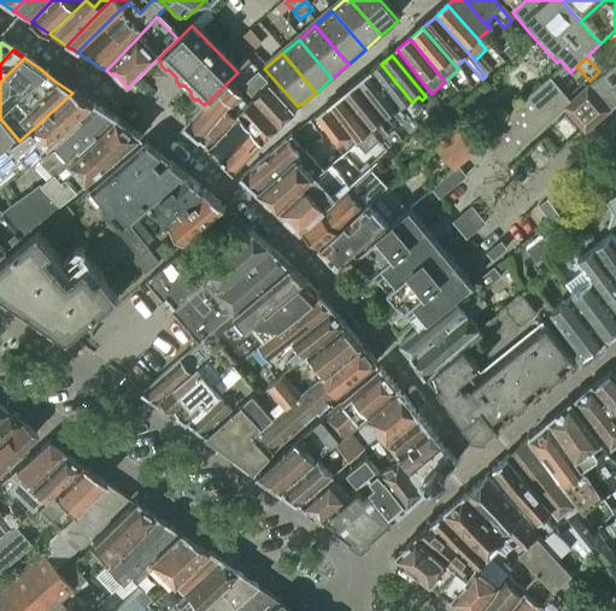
[(486,76),(488,77),(491,75),(480,62),(476,64),(486,76)]
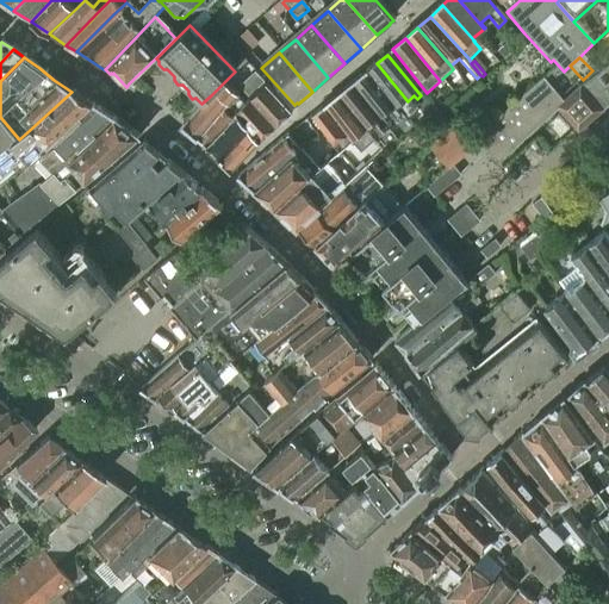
[(366,73),(406,123),(417,112),(408,101),(377,63),(366,73)]
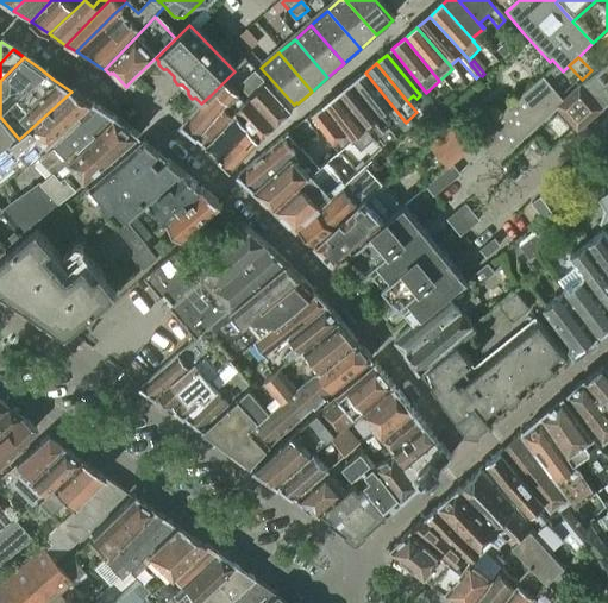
[(607,67),(594,79),(607,95),(607,67)]
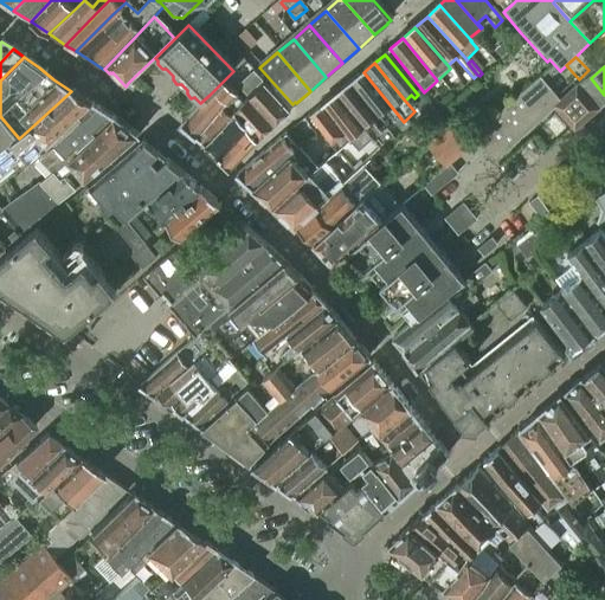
[(349,84),(378,118),(384,114),(393,126),(387,130),(394,141),(410,128),(404,122),(364,72),(349,84)]
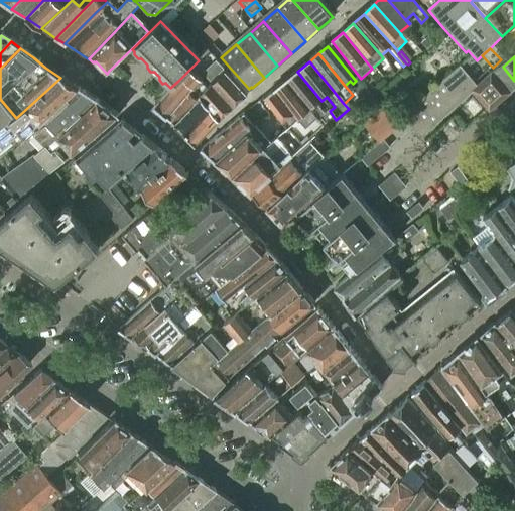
[(509,96),(514,90),(514,81),(503,67),(492,76),(509,96)]
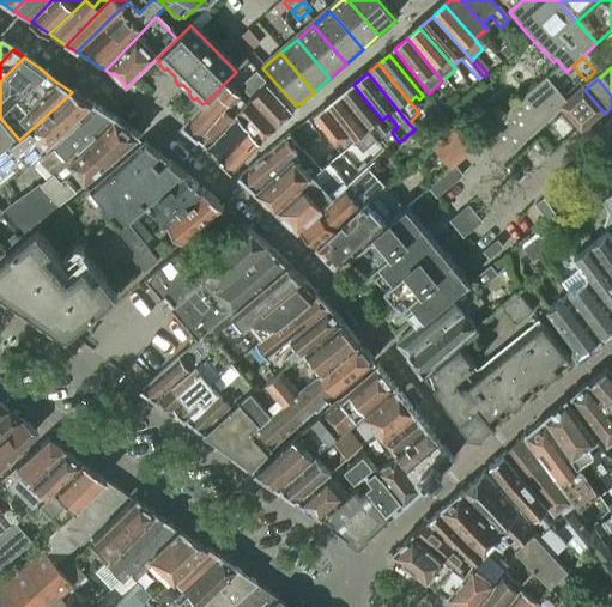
[(545,82),(477,140),(500,165),(556,115),(552,111),(552,108),(562,99),(545,82)]
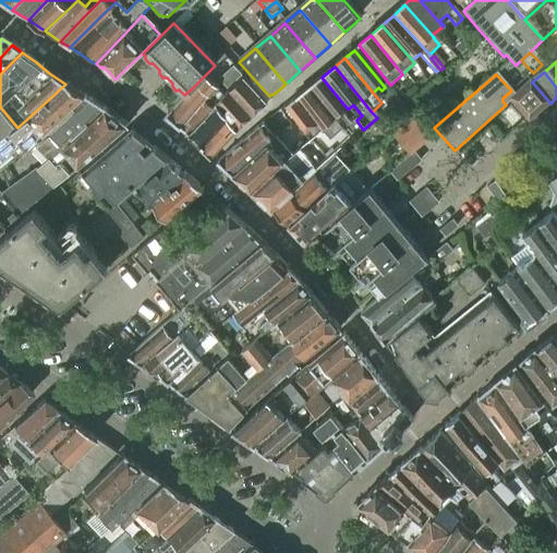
[(336,121),(346,134),(347,133),(351,139),(361,130),(355,121),(350,124),(342,115),(348,109),(322,77),(309,88),(336,121)]
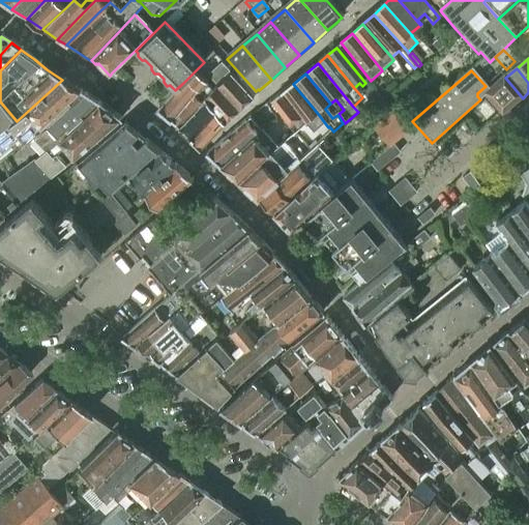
[(158,111),(170,121),(193,96),(196,93),(198,95),(206,86),(194,75),(175,91),(162,107),(158,111)]
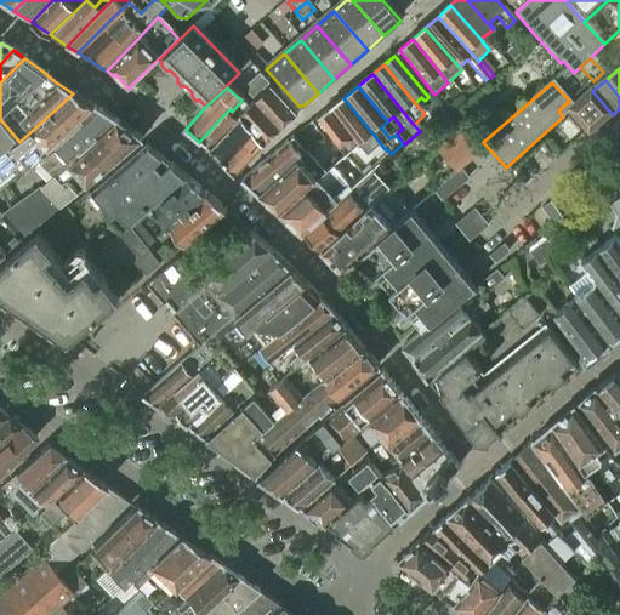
[(271,87),(255,103),(282,131),(297,115),(271,87)]
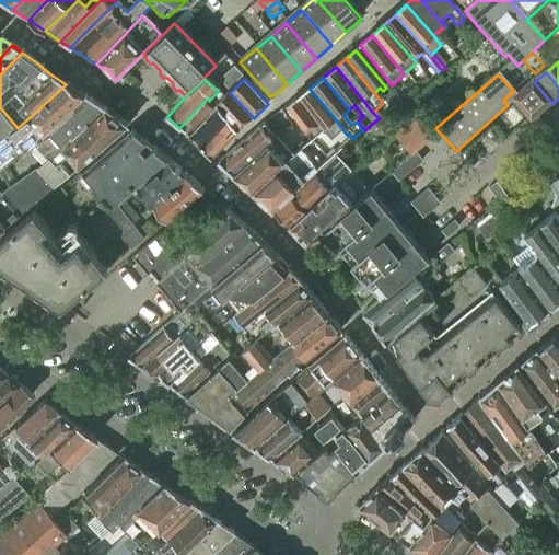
[(542,113),(552,104),(534,82),(523,91),(542,113)]
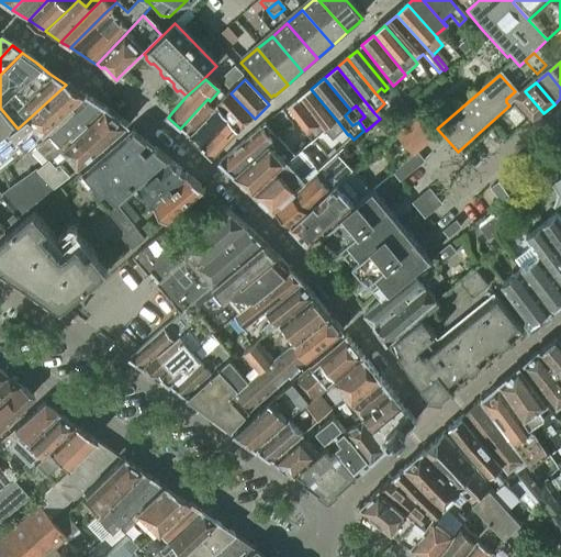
[(0,170),(26,153),(46,134),(85,98),(66,85),(18,129),(11,134),(0,142),(0,170)]
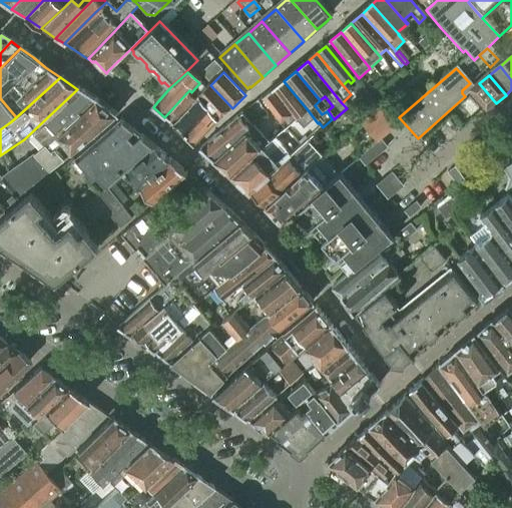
[(284,81),(273,90),(295,121),(309,111),(284,81)]
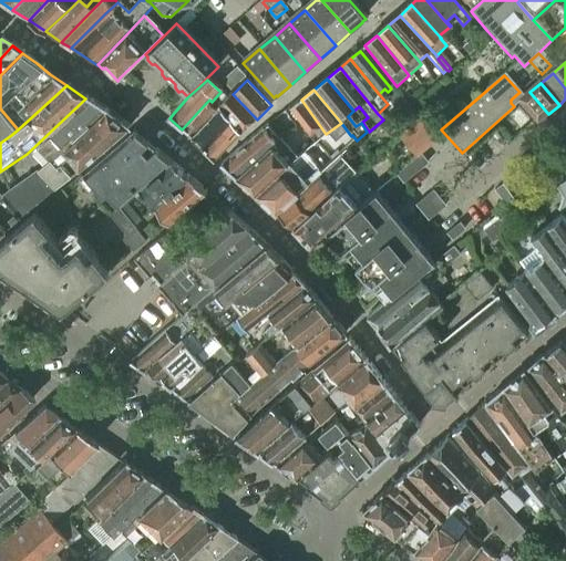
[(537,124),(548,114),(530,92),(517,103),(537,124)]
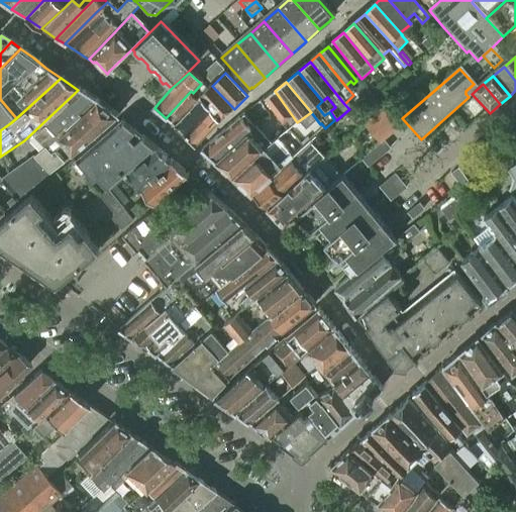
[(210,108),(223,119),(234,109),(212,86),(198,98),(210,108)]
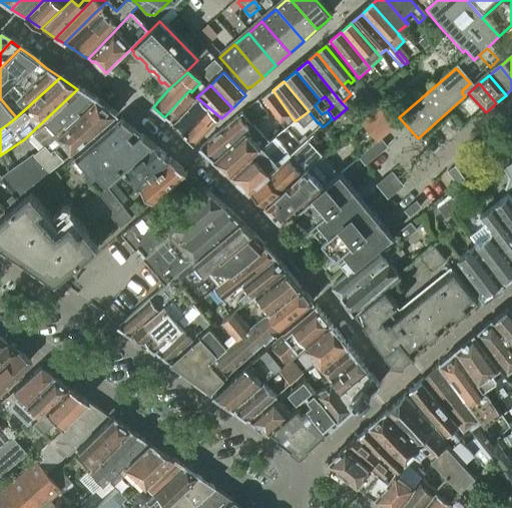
[(43,148),(32,157),(49,174),(63,162),(53,152),(61,146),(59,143),(60,142),(65,138),(62,135),(96,102),(77,89),(42,122),(46,126),(34,138),(43,148)]
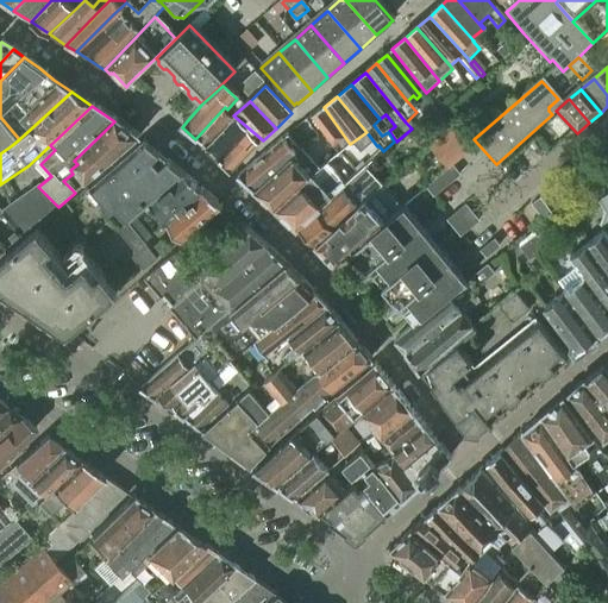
[(309,118),(337,156),(350,144),(324,107),(309,118)]
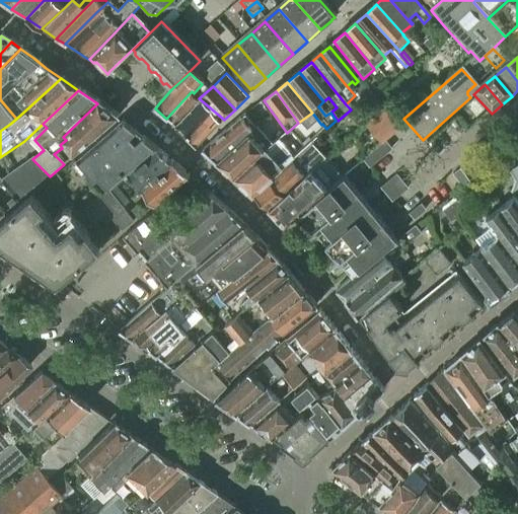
[(367,92),(359,99),(362,103),(370,96),(367,92)]
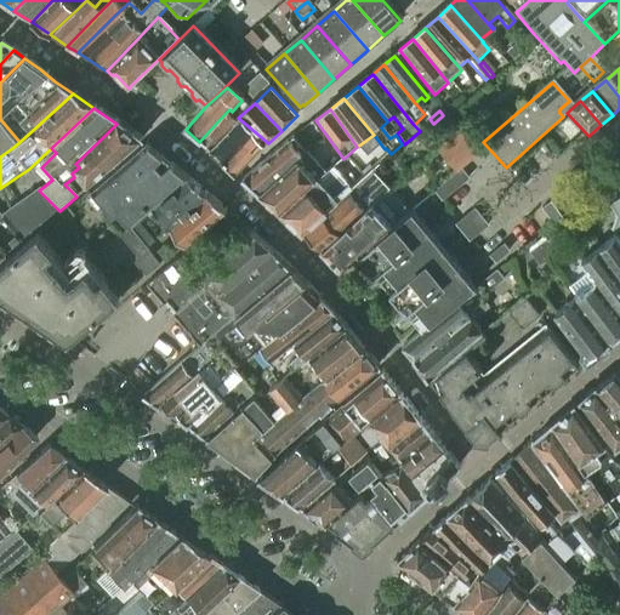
[(199,142),(209,151),(238,118),(235,115),(232,119),(226,113),(199,142)]
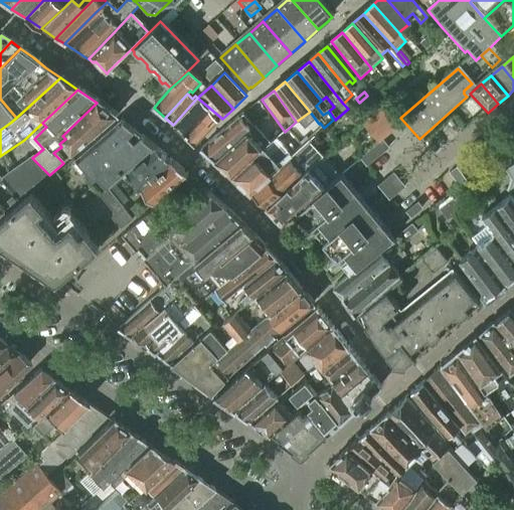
[(173,125),(184,135),(209,108),(197,98),(173,125)]
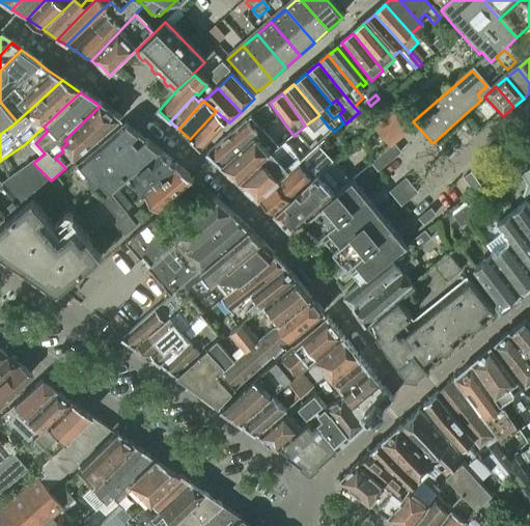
[(384,121),(394,114),(383,101),(372,108),(384,121)]
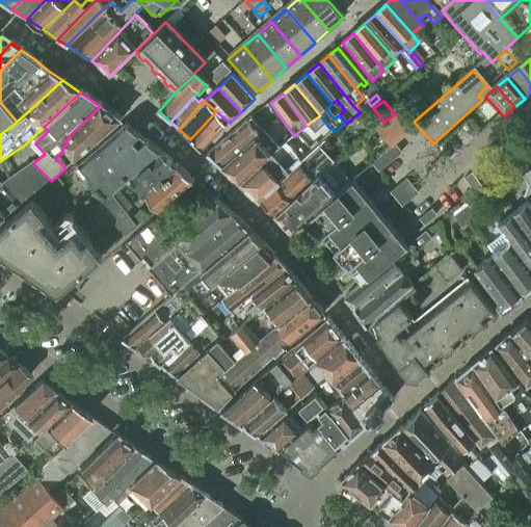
[(0,134),(10,127),(17,122),(0,102),(0,134)]
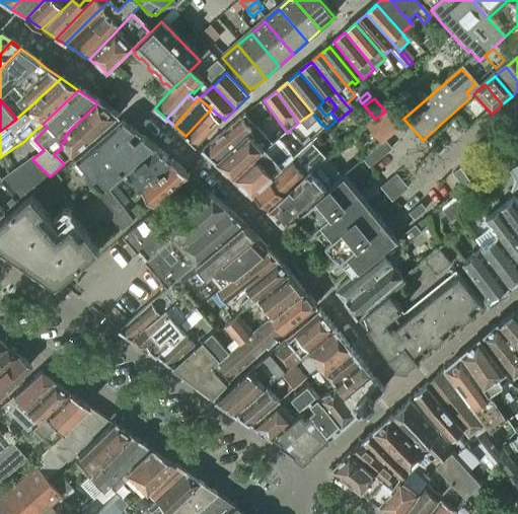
[(465,108),(475,119),(483,112),(473,101),(465,108)]
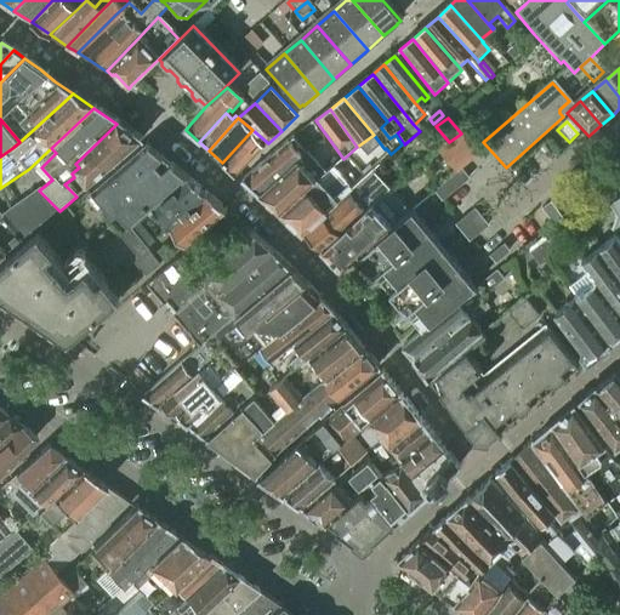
[(79,168),(73,172),(86,189),(142,142),(117,124),(75,164),(79,168)]
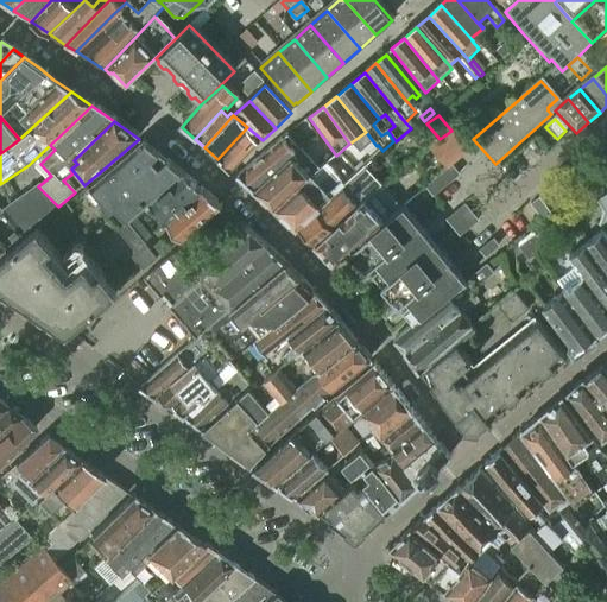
[(247,127),(217,159),(229,171),(263,140),(247,127)]
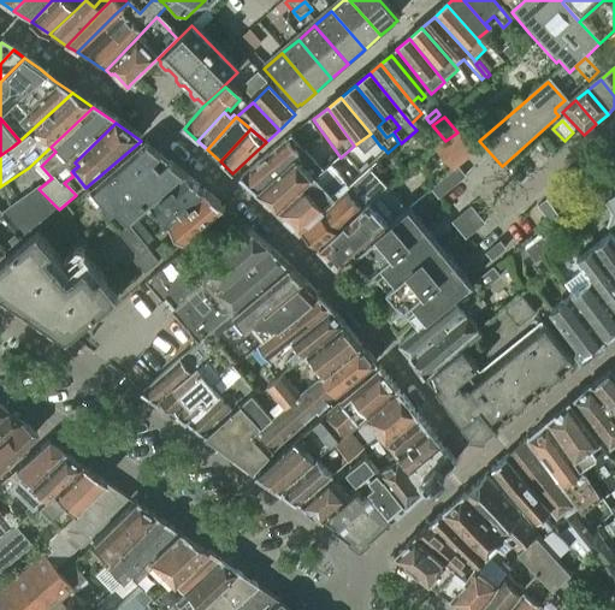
[(457,131),(445,142),(435,150),(453,173),(475,154),(457,131)]
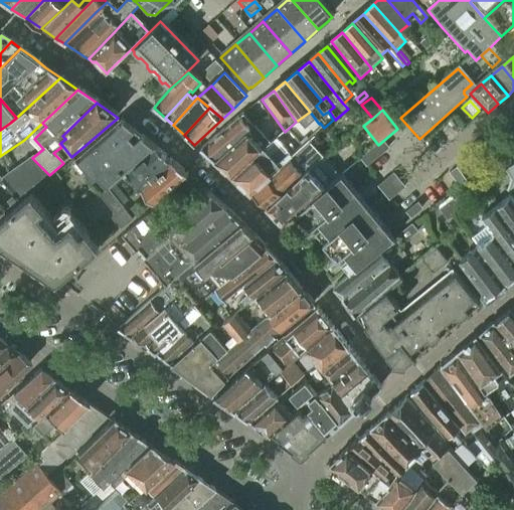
[(232,178),(249,194),(307,143),(323,129),(319,124),(310,112),(296,122),(285,132),(268,145),(232,178)]
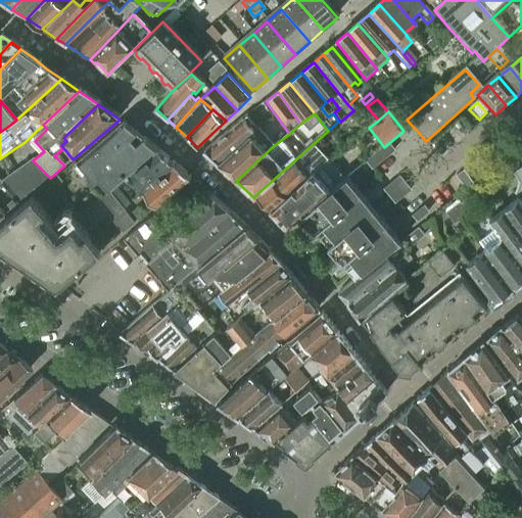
[(203,153),(218,165),(256,130),(246,118),(238,124),(203,153)]
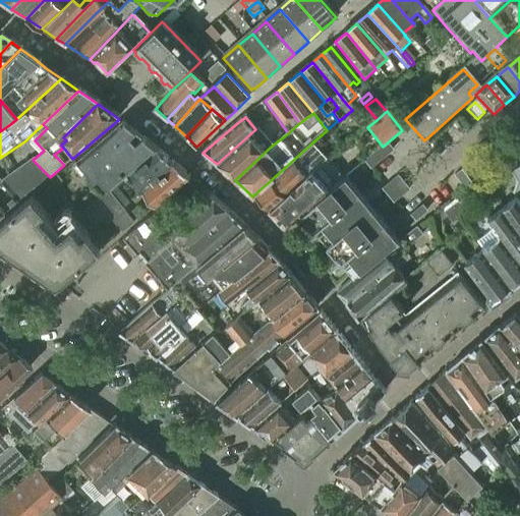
[(126,175),(127,176),(157,151),(122,121),(76,160),(94,181),(98,178),(108,191),(126,175)]
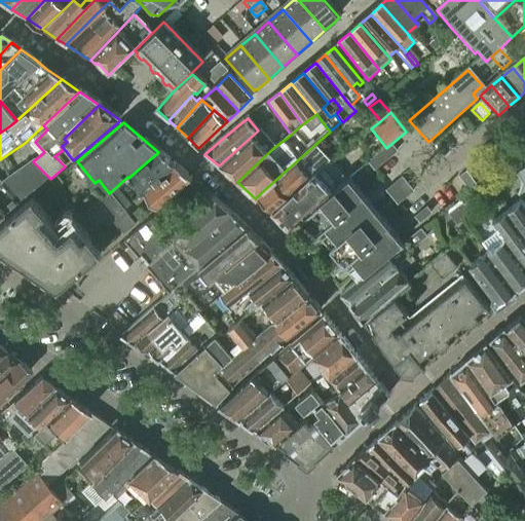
[(219,165),(237,182),(273,148),(258,131),(219,165)]
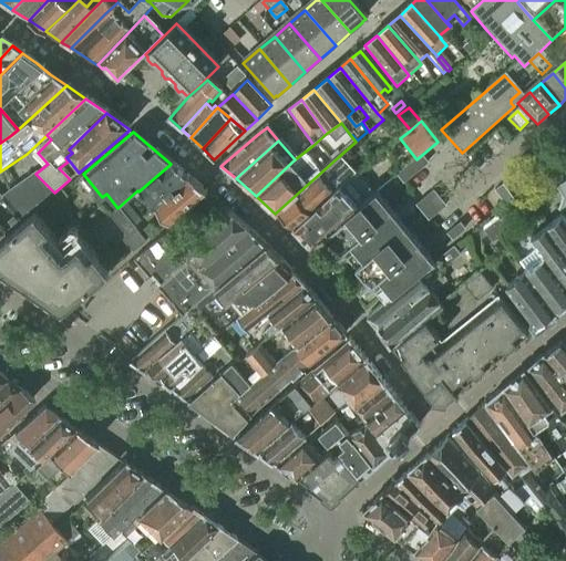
[(275,214),(292,230),(339,188),(353,175),(354,175),(338,157),(275,214)]
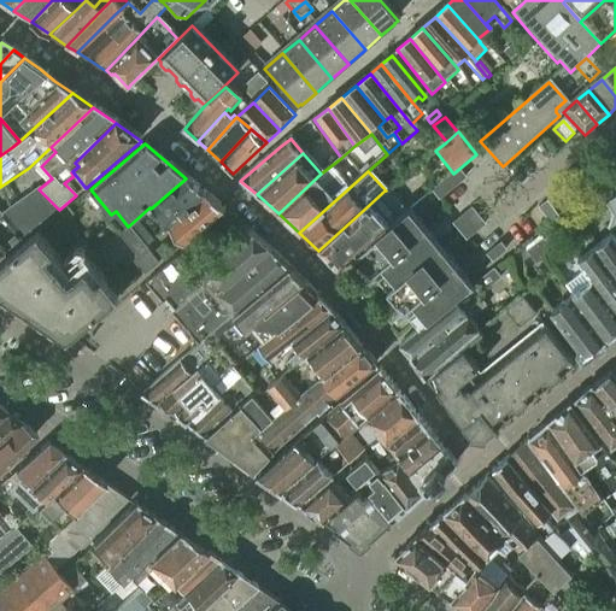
[(453,175),(449,178),(456,187),(464,180),(457,171),(453,175)]
